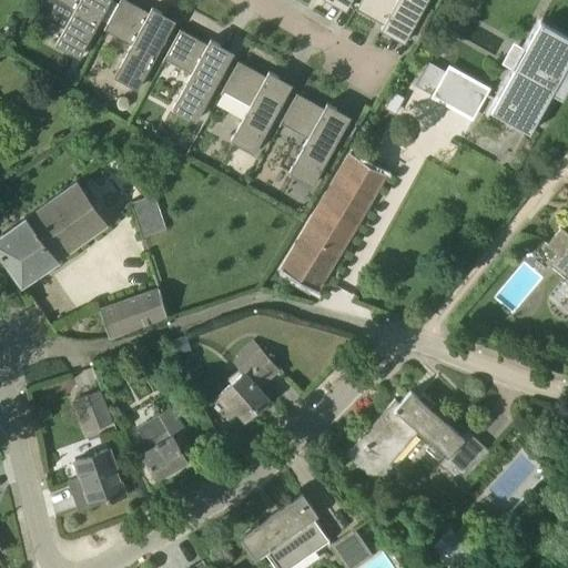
[(79,57),(110,0),(58,0),(74,9),(56,44),(79,57)]
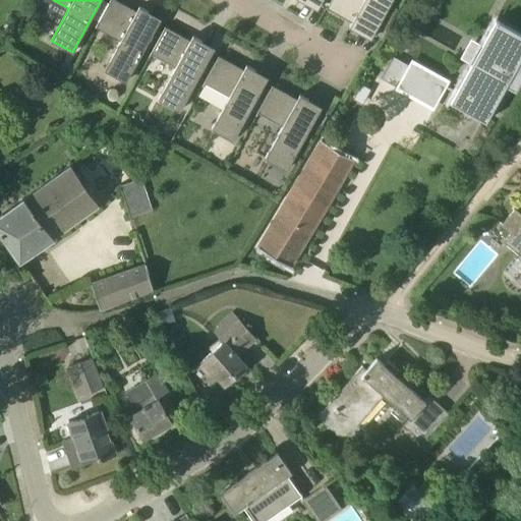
[(126,81),(156,29),(143,21),(149,11),(139,7),(137,11),(116,0),(110,0),(97,24),(122,38),(105,70),(126,81)]
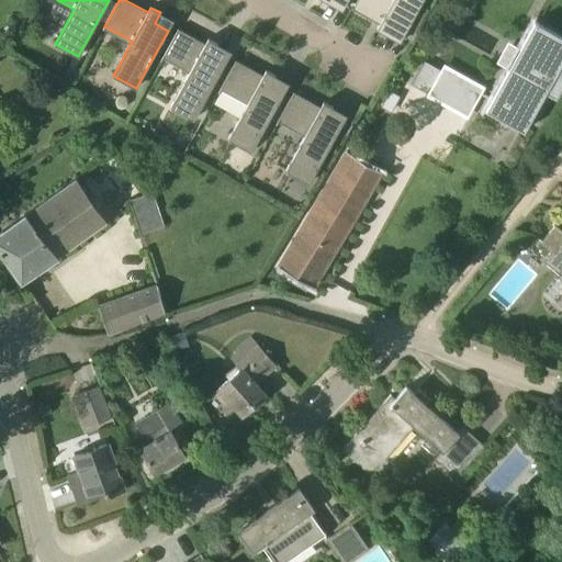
[(393,24),(406,31),(423,0),(357,0),(352,10),(380,24),(377,30),(386,35),(393,24)]
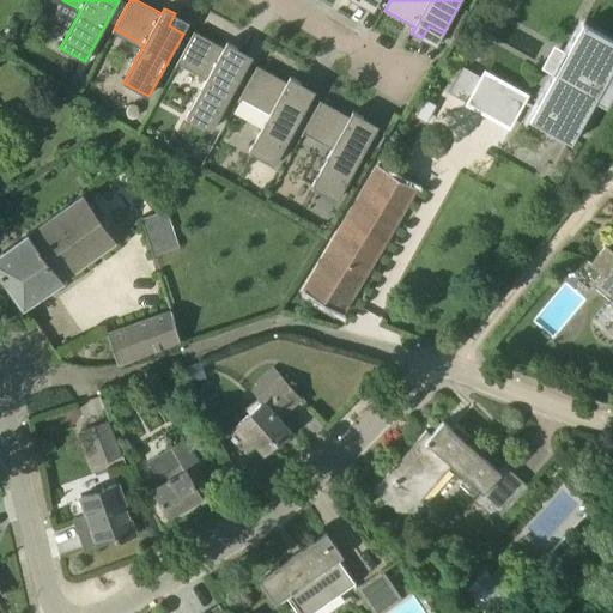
[(576,58),(563,80),(554,76),(536,108),(536,109),(529,121),(571,144),(578,133),(580,131),(595,102),(606,108),(612,95),(612,74),(611,74),(612,68),(612,40),(583,24),(568,53),(576,58)]
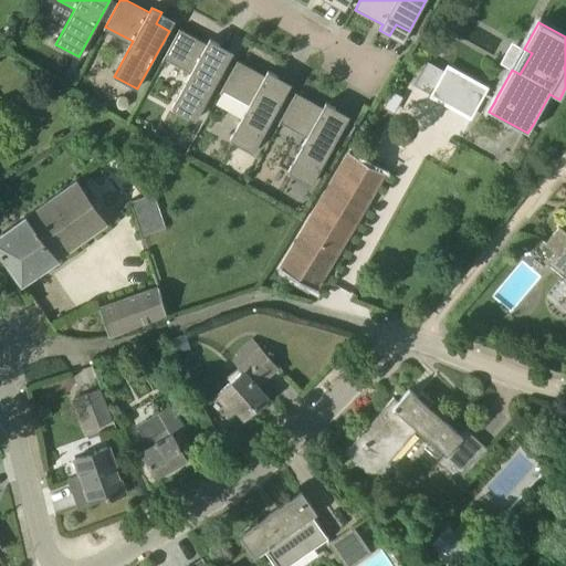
[(195,121),(227,63),(213,55),(220,44),(210,39),(207,44),(180,29),(164,59),(191,73),(171,108),(195,121)]
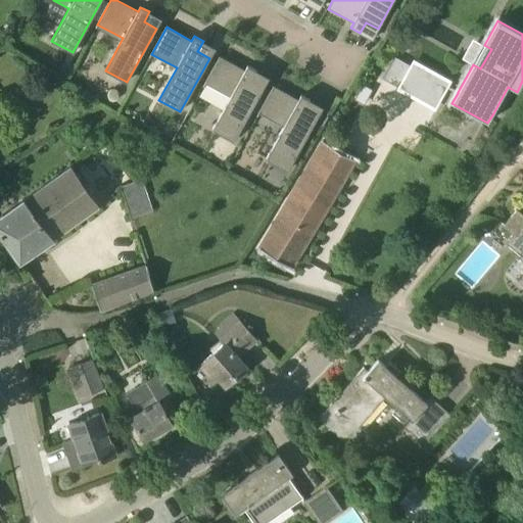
[(234,141),(264,88),(251,81),(256,70),(247,65),(245,70),(220,56),(205,84),(230,97),(212,129),(234,141)]
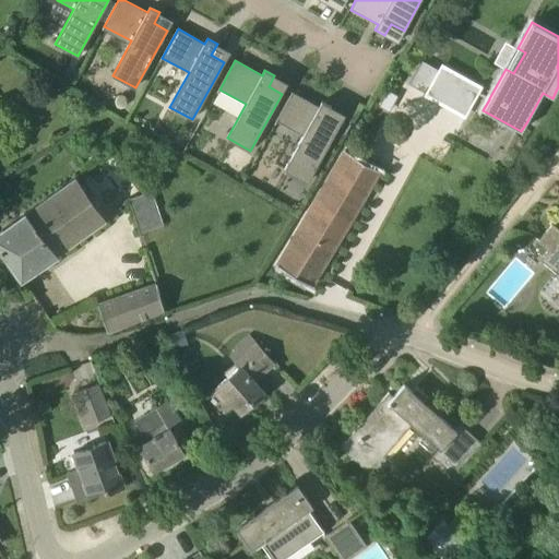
[(447,74),(439,70),(423,61),(409,85),(426,94),(433,98),(445,76),(447,74)]
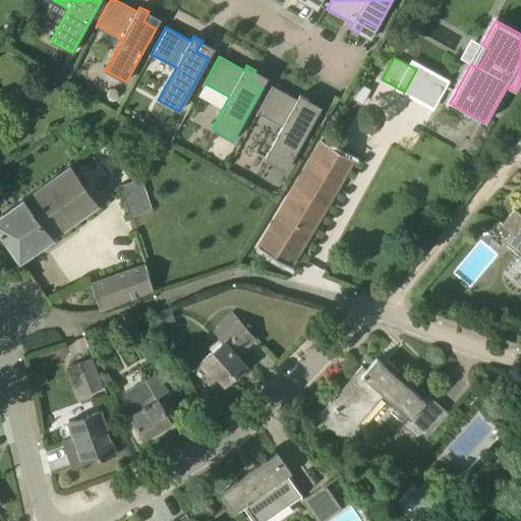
[(286,170),(315,117),(304,110),(309,100),(300,95),(297,100),(273,85),(257,112),(283,126),(265,158),(286,170)]
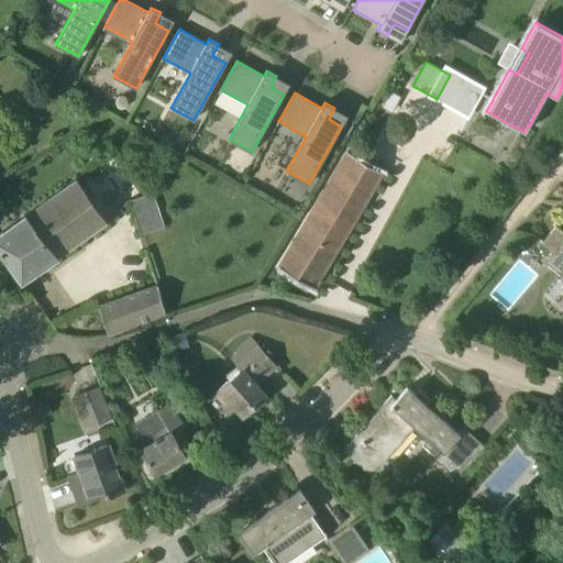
[(382,172),(349,152),(279,267),(313,288),(382,172)]
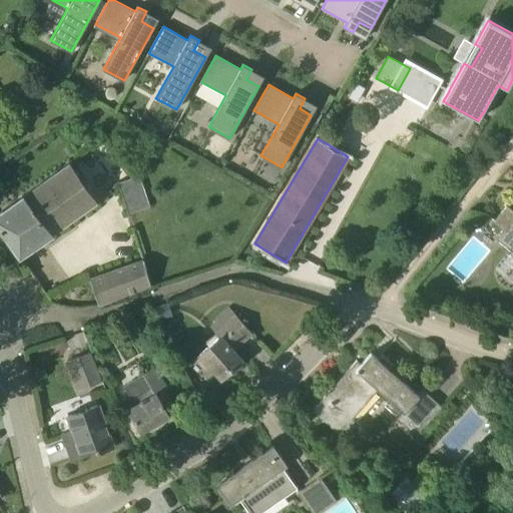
[(0,212),(0,227),(19,255),(97,200),(70,163),(0,212)]
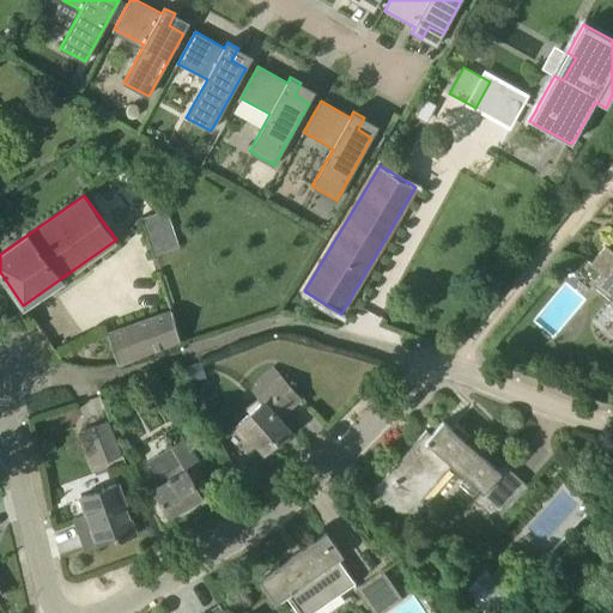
[(167,210),(140,218),(153,256),(180,248),(167,210)]
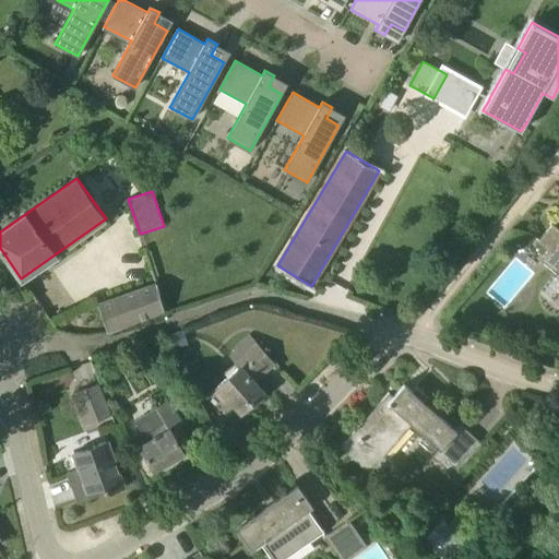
[(558,230),(552,225),(539,241),(549,250),(544,258),(558,270),(558,230)]
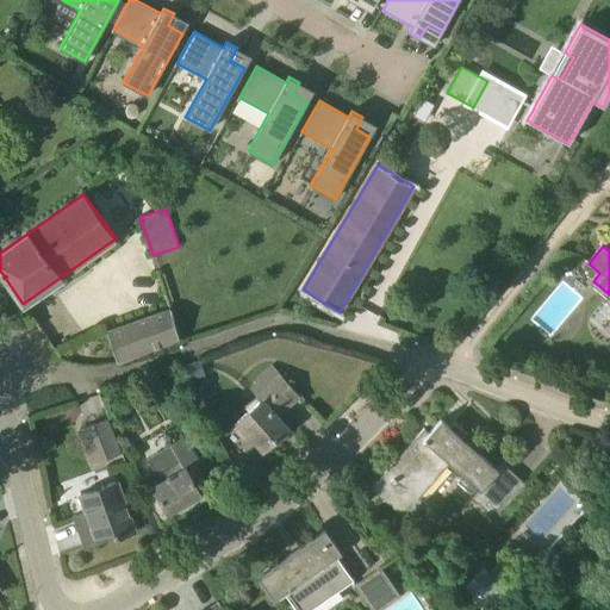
[(106,332),(107,334),(117,363),(180,338),(172,310),(106,332)]
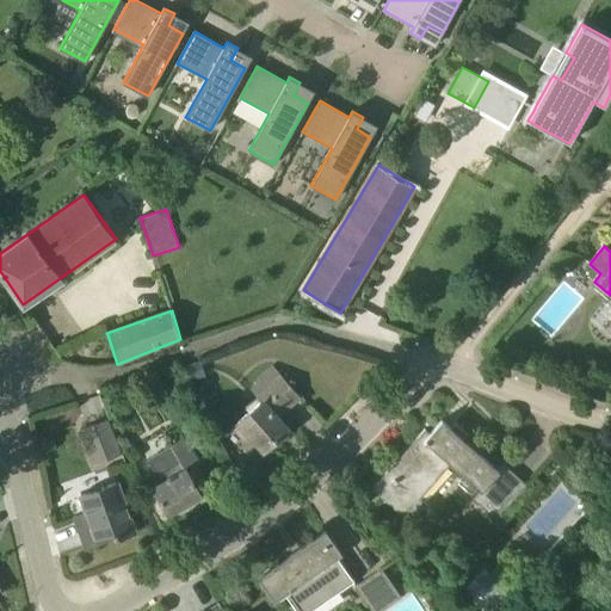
[(201,362),(183,366),(187,383),(205,378),(201,362)]
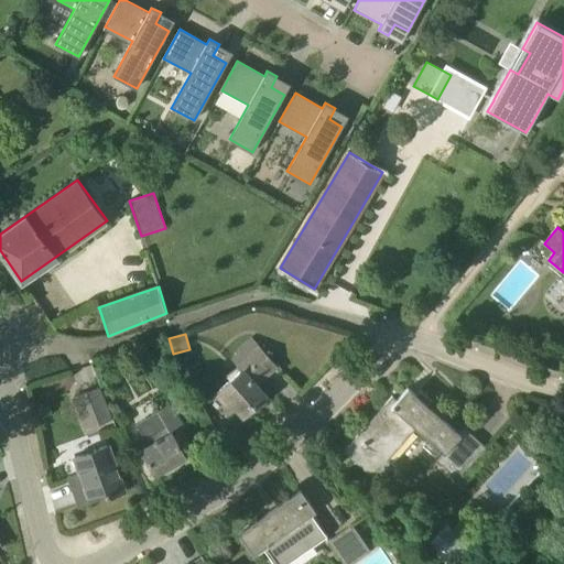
[(236,355),(242,361),(237,366),(241,370),(219,389),(220,390),(216,393),(225,403),(229,400),(243,415),(246,413),(247,415),(255,409),(253,407),(266,396),(256,384),(275,367),(252,340),(236,355)]
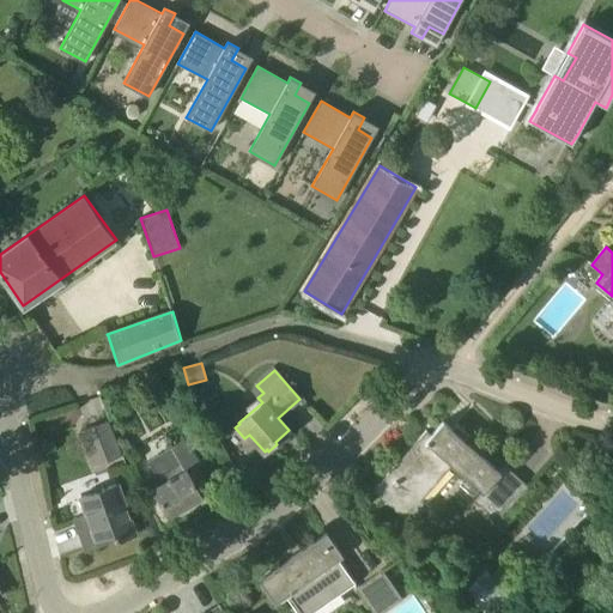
[(97,465),(121,455),(108,422),(84,431),(97,465)]
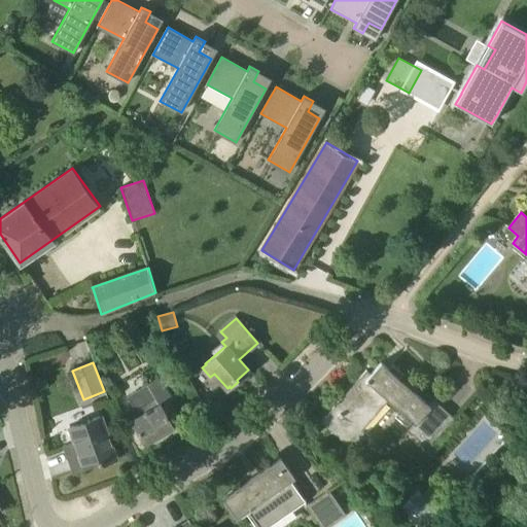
[(427,449),(434,442),(455,419),(434,400),(430,406),(398,378),(403,373),(396,366),(391,372),(381,362),(371,374),(366,370),(321,421),(355,452),(371,435),(362,428),(387,399),(414,423),(408,430),(427,449)]
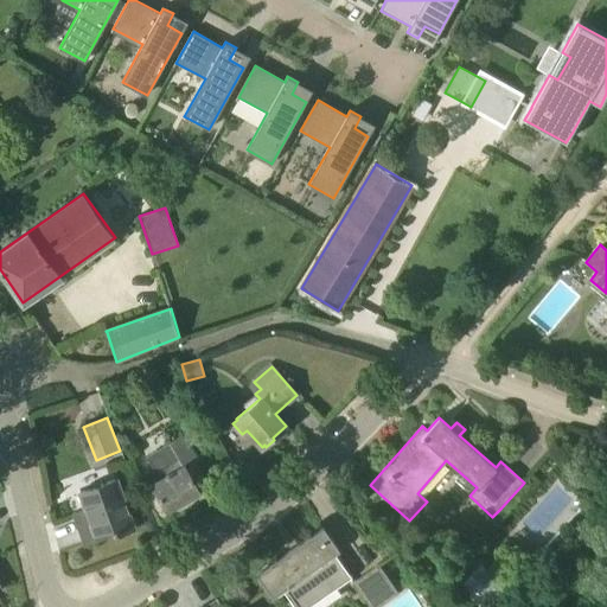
[(199,492),(183,464),(196,457),(184,435),(147,458),(160,480),(152,485),(167,511),(186,500),(187,503),(197,497),(196,494),(199,492)]
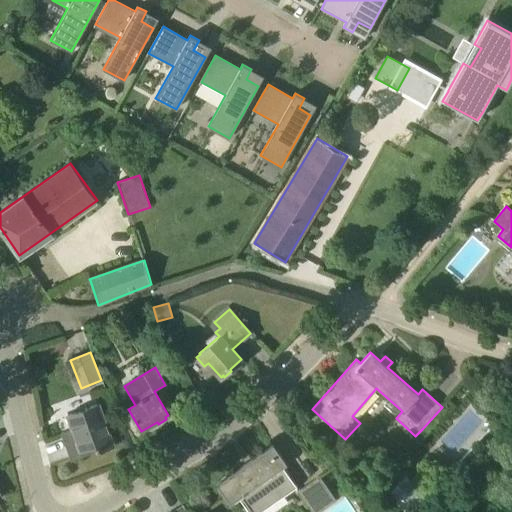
[(112,445),(98,405),(68,415),(73,429),(62,433),(71,460),(112,445)]
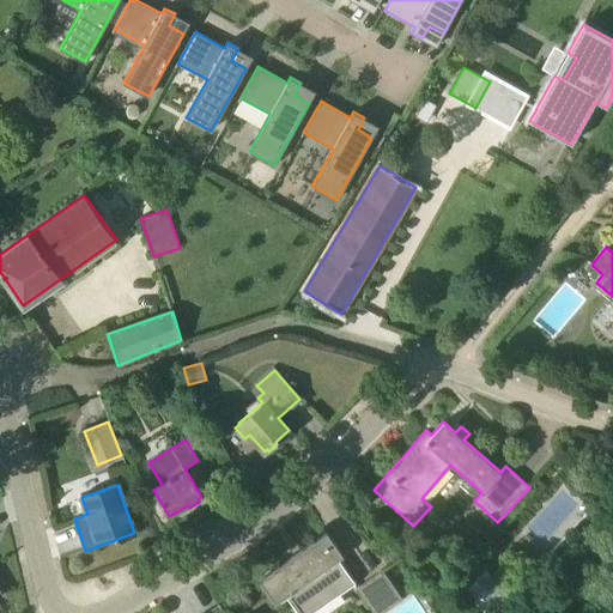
[(286,595),(298,612),(310,612),(354,582),(338,558),(343,556),(326,532),(259,580),(274,604),(286,595)]
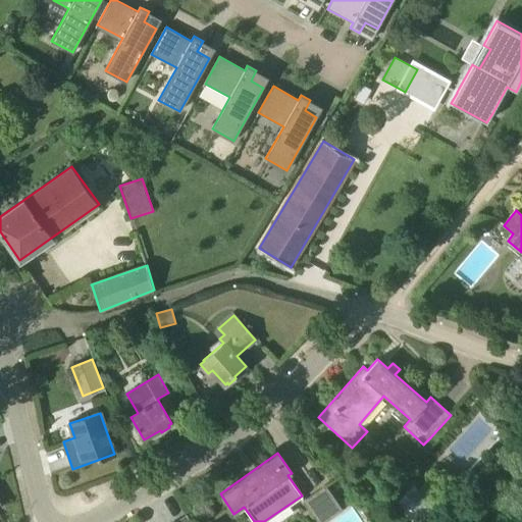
[(324,521),(342,510),(324,484),(302,500),(317,521),(324,521)]
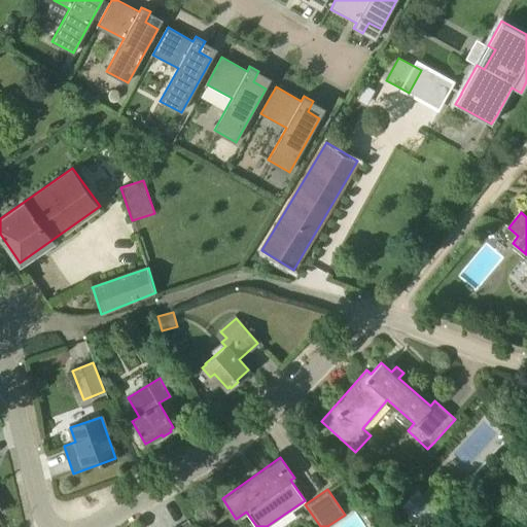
[(405,504),(399,510),(416,526),(424,526),(441,511),(419,490),(405,504)]
